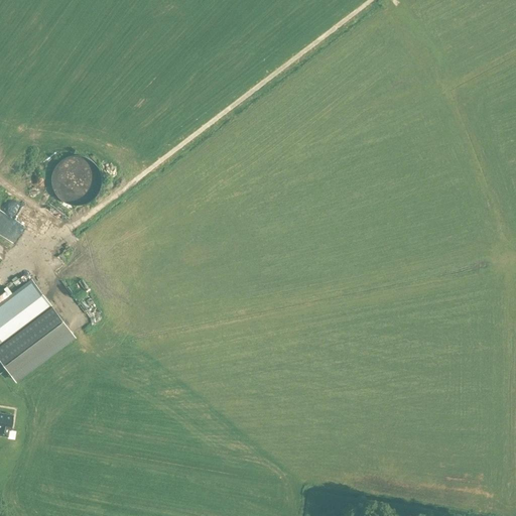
[(70,203),(78,204),(85,203),(91,200),(97,195),(100,188),(102,181),(102,174),(101,168),(97,161),(92,157),(85,153),(78,152),(71,153),(65,155),(58,159),(54,165),(51,172),(50,180),(52,187),(56,195),(62,200),(70,203)]
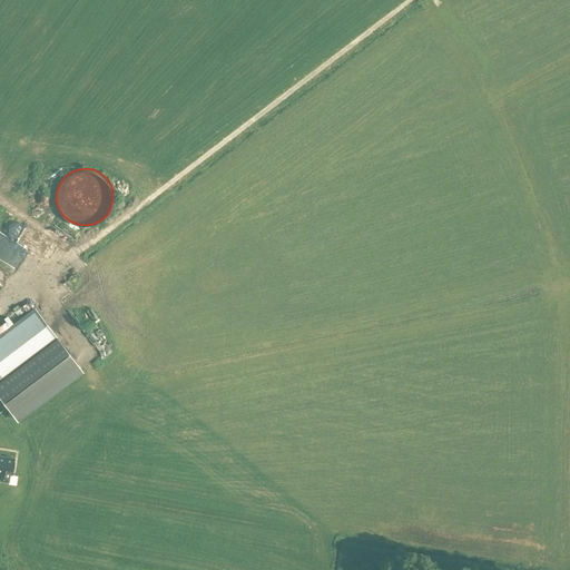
[(19,256),(39,274),(45,267),(25,249),(19,256)]
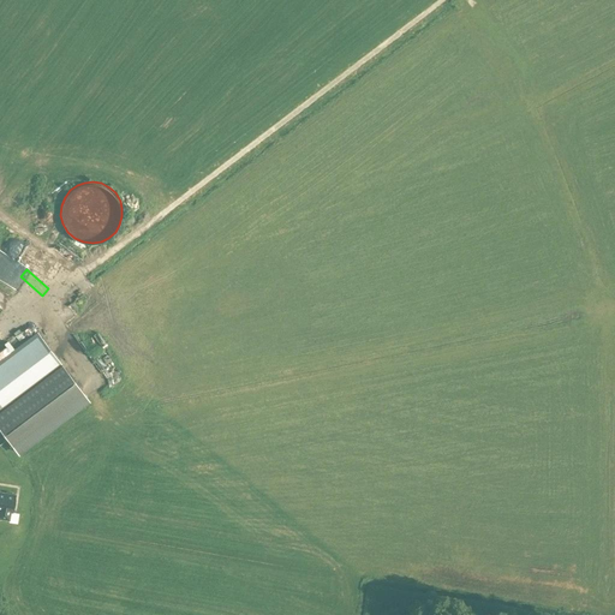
[(0,341),(11,335),(7,328),(0,330),(0,341)]
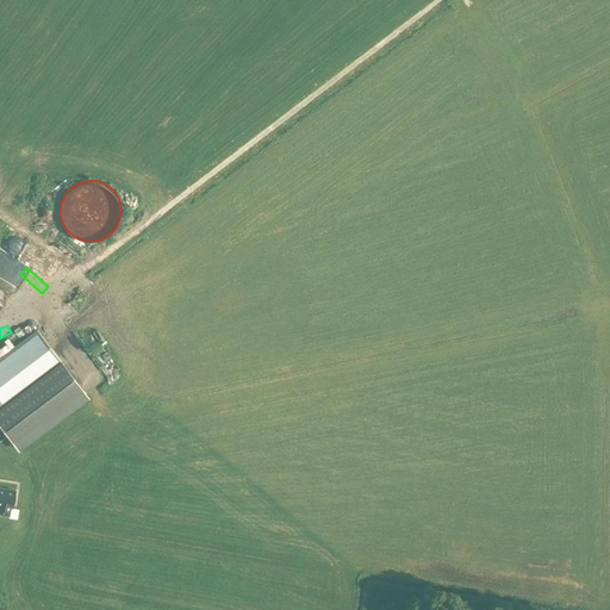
[(38,330),(27,338),(19,328),(14,331),(23,342),(0,359),(0,425),(18,449),(88,397),(38,330)]
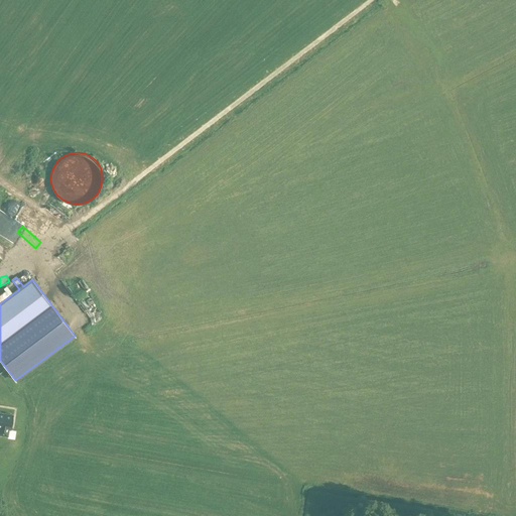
[(0,290),(0,294),(4,299),(8,295),(6,294),(11,289),(6,284),(0,290)]
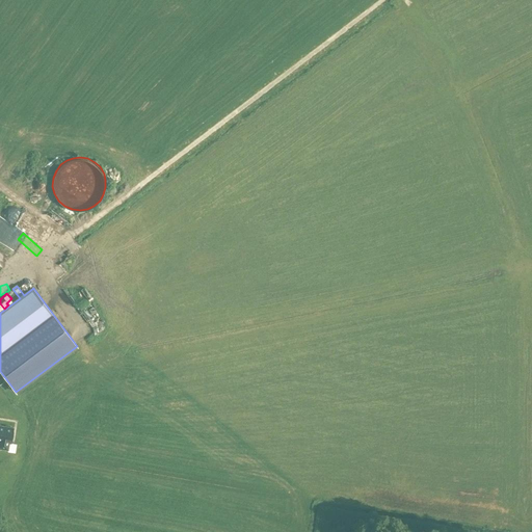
[(0,449),(8,451),(9,444),(11,444),(14,428),(0,426),(0,449)]
